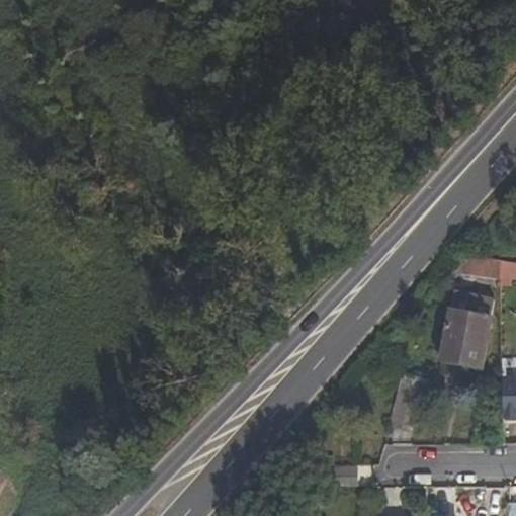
[(453,271),(499,279),(499,260),(466,253),(453,271)]
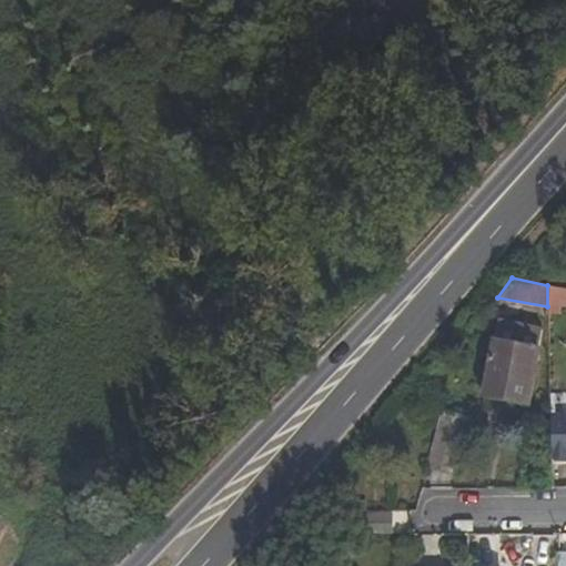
[(565,303),(565,287),(552,286),(551,301),(565,303)]
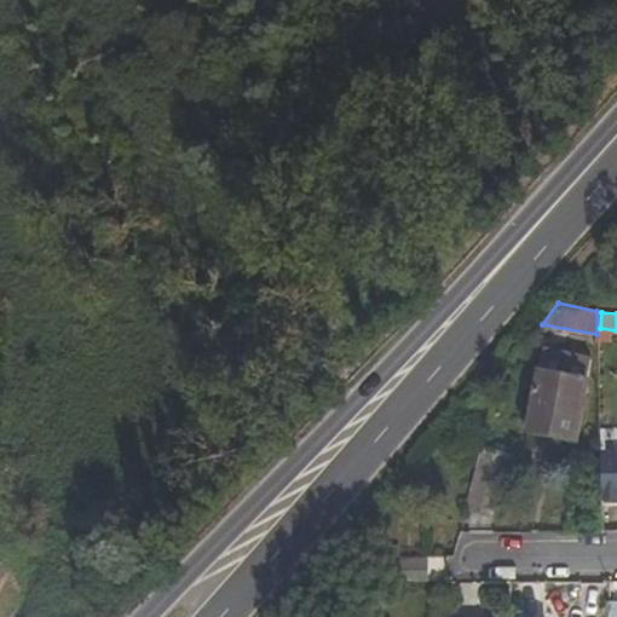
[(524,428),(574,438),(589,356),(542,345),(524,428)]
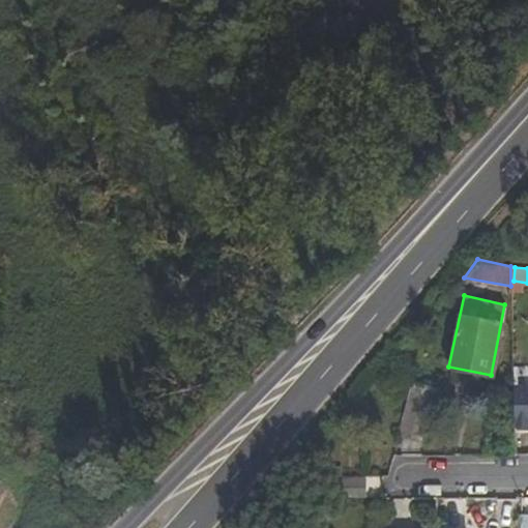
[(435,388),(412,380),(397,435),(419,442),(435,388)]
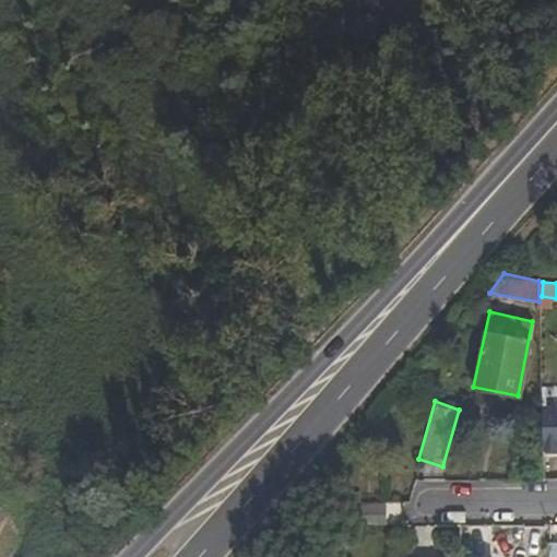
[(556,405),(540,405),(541,445),(556,443),(556,405)]
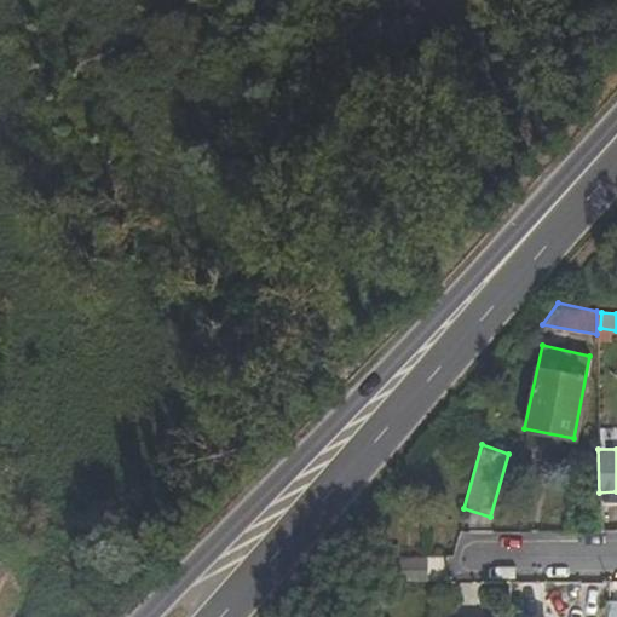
[(401,581),(428,580),(427,554),(399,555),(401,581)]
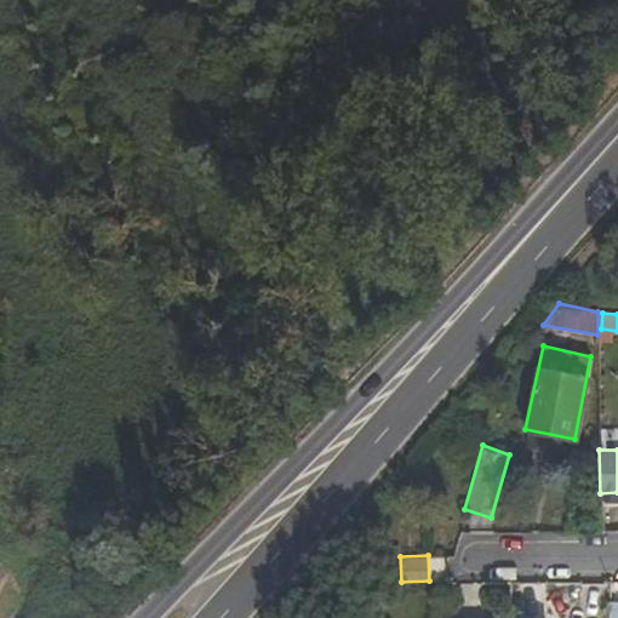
All buildings are outlined.
